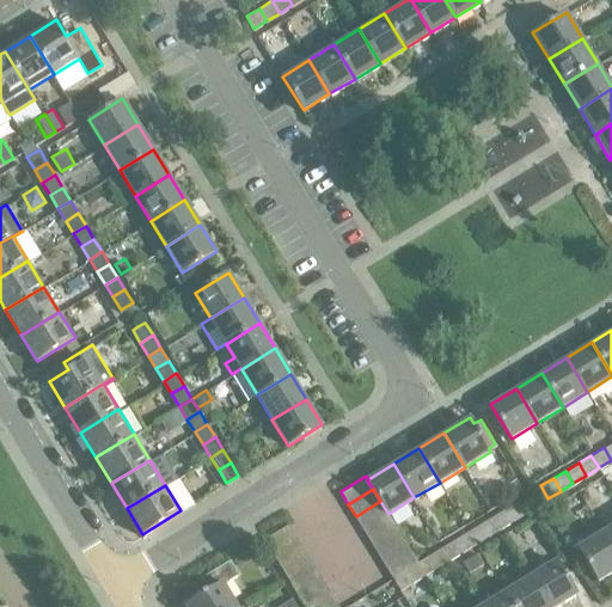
[(527,510),(520,498),(508,506),(515,519),(527,510)]
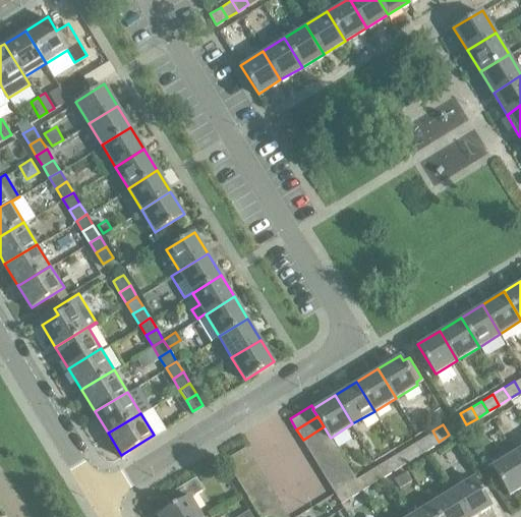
[(303,440),(309,450),(330,437),(324,426),(303,440)]
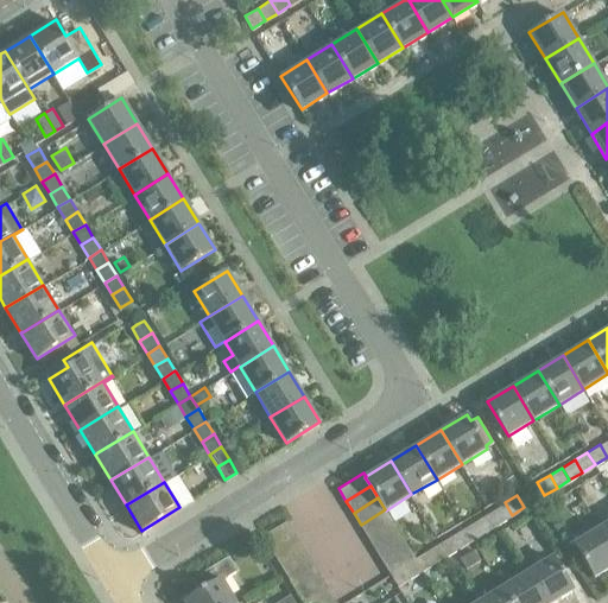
[(499,522),(512,515),(505,502),(492,511),(499,522)]
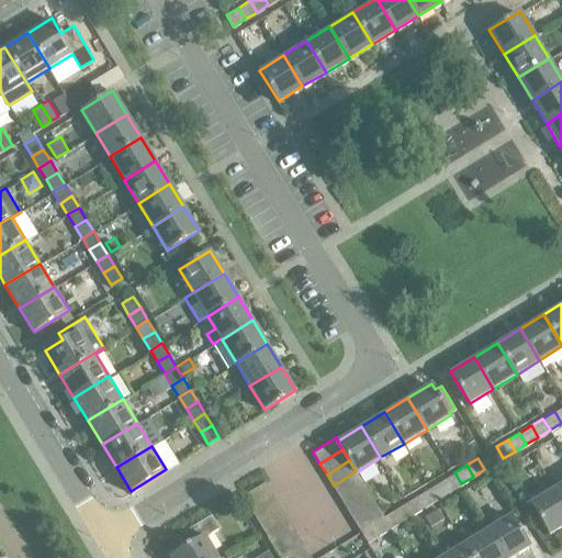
[(334,486),(340,497),(363,482),(357,472),(356,471),(334,486)]
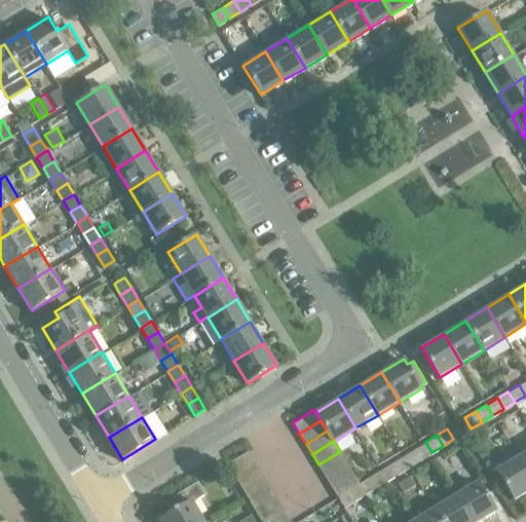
[(421,459),(431,452),(425,442),(414,448),(421,459)]
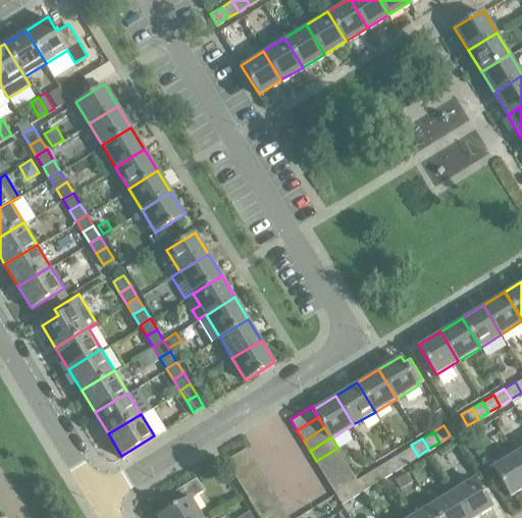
[(407,462),(418,456),(411,445),(401,452),(407,462)]
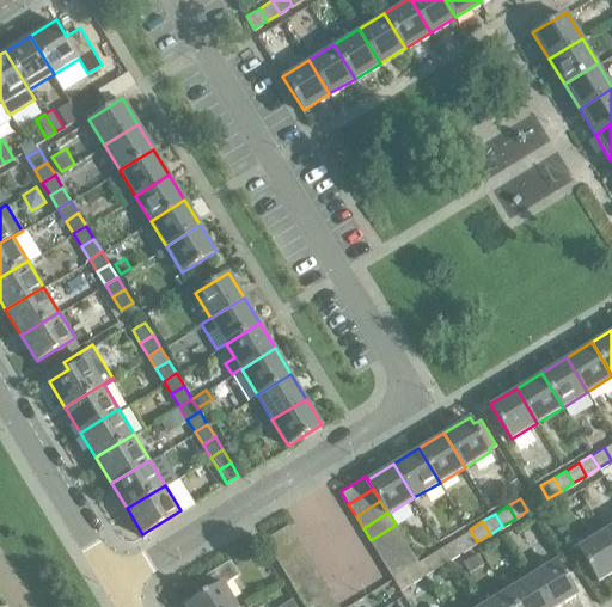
[(264,538),(273,550),(297,535),(289,522),(264,538)]
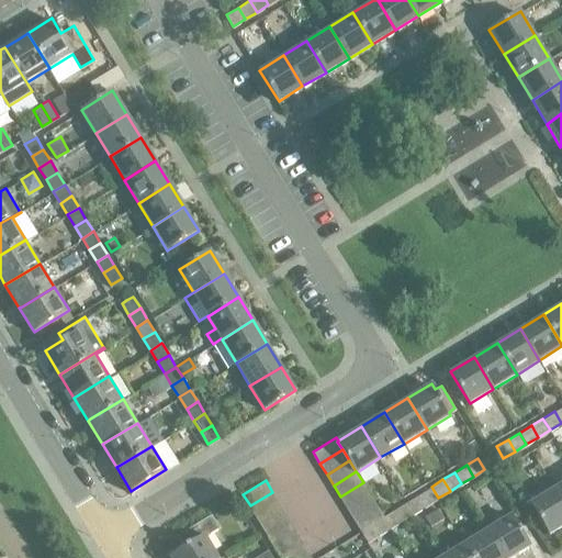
[(340,497),(347,508),(370,493),(363,482),(340,497)]
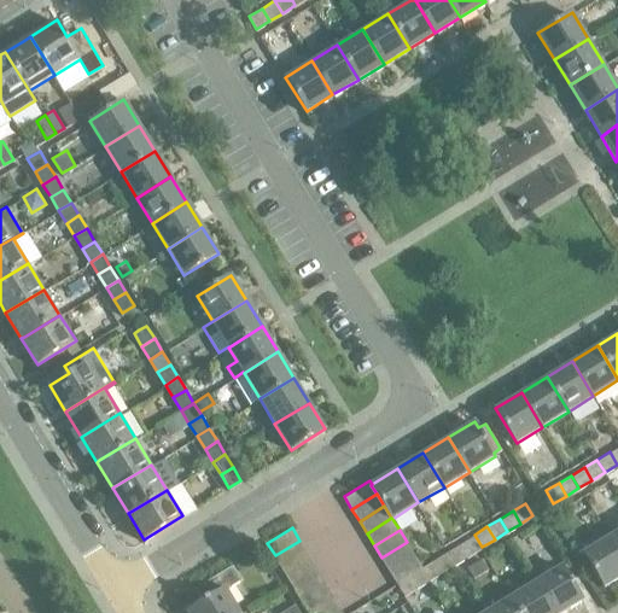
[(474,535),(461,542),(468,555),(482,547),(474,535)]
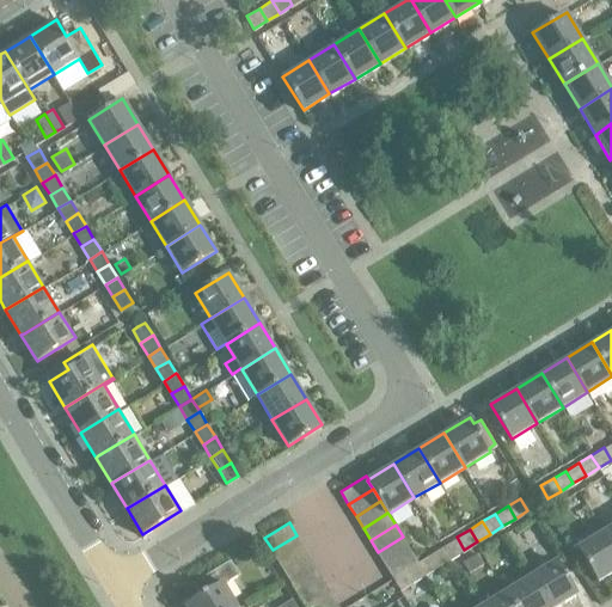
[(611,544),(603,529),(577,545),(598,580),(611,570),(611,544)]
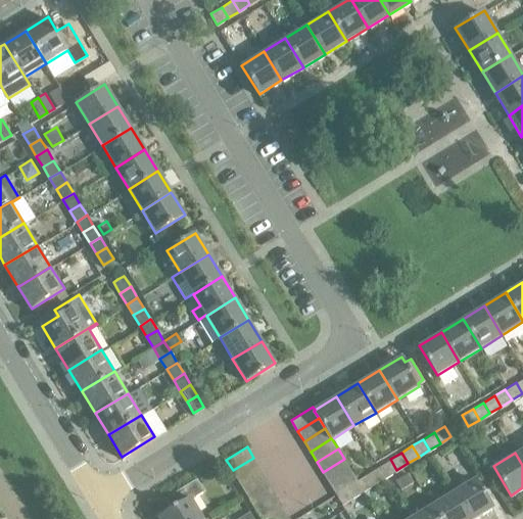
[(233,470),(239,481),(259,468),(253,458),(233,470)]
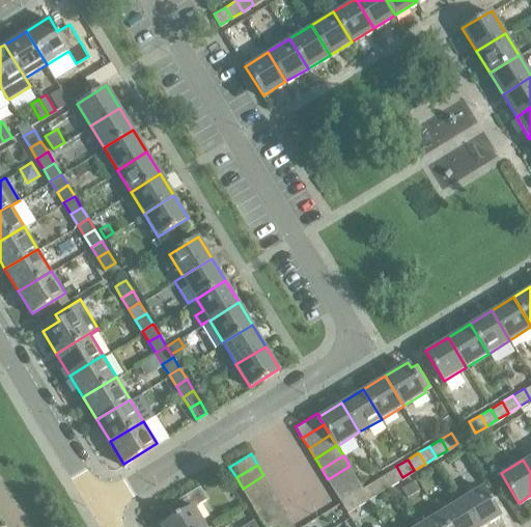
[(328,479),(334,490),(357,476),(350,466),(328,479)]
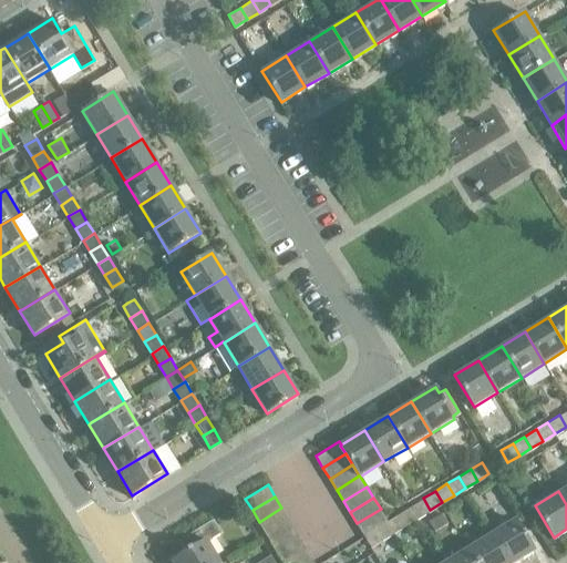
[(423,498),(411,505),(419,517),(430,510),(423,498)]
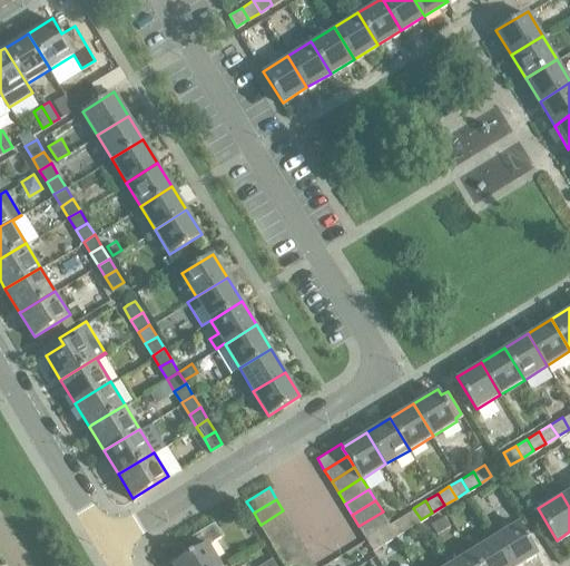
[(413,508),(402,515),(409,527),(421,519),(413,508)]
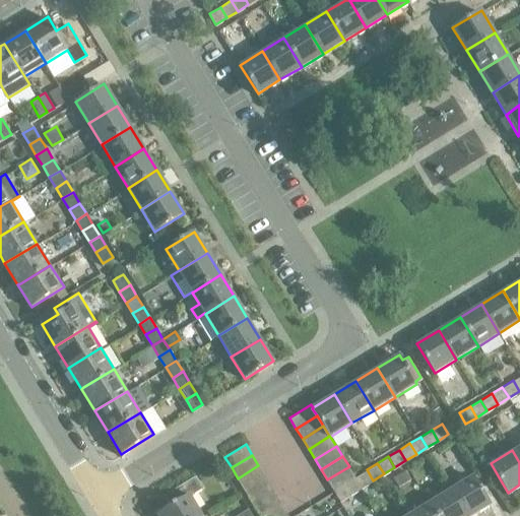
[(238,478),(244,489),(264,475),(258,465),(238,478)]
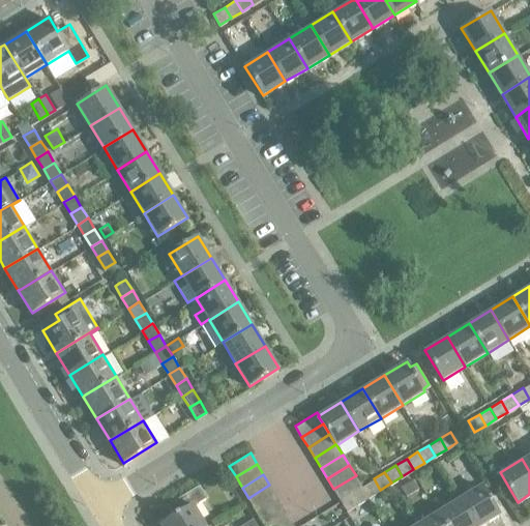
[(340,499),(351,492),(362,486),(356,475),(333,489),(340,499)]
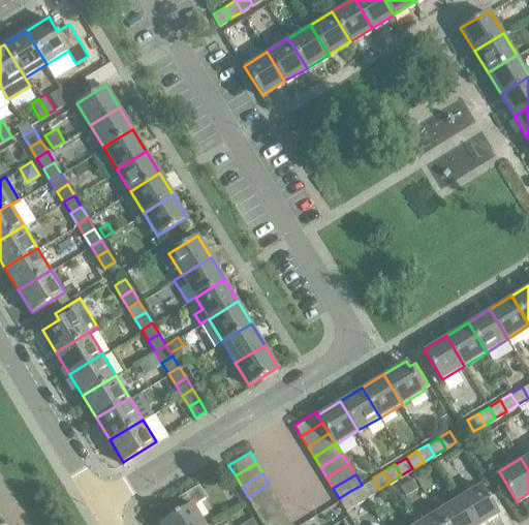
[(413,476),(402,484),(408,493),(419,485),(413,476)]
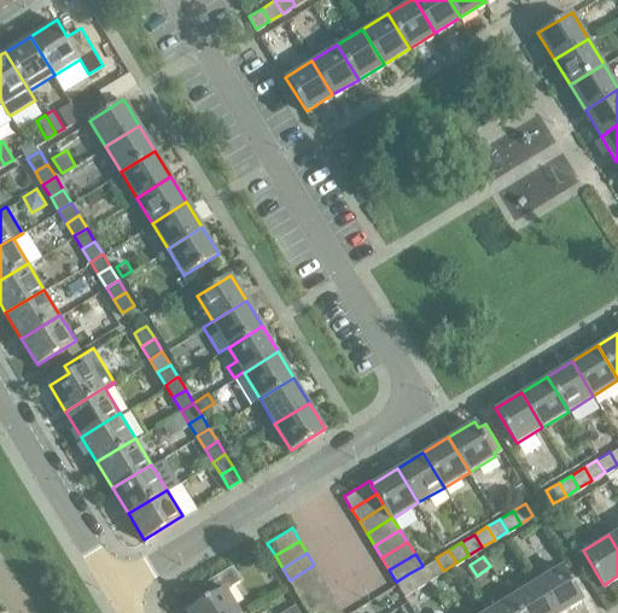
[(443,571),(436,558),(423,566),(430,578),(443,571)]
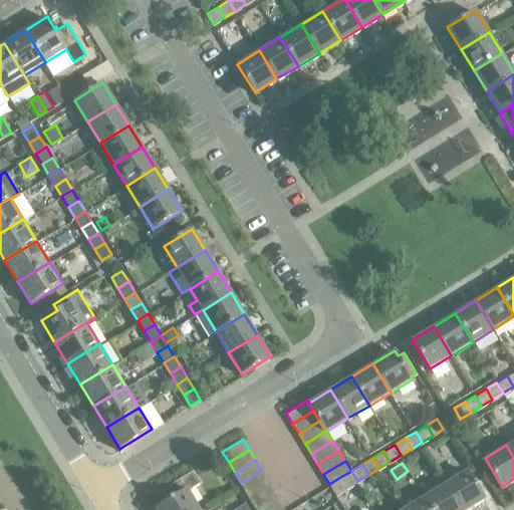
[(157,509),(200,509),(201,509),(188,489),(201,481),(193,469),(162,488),(169,499),(156,507),(157,509)]
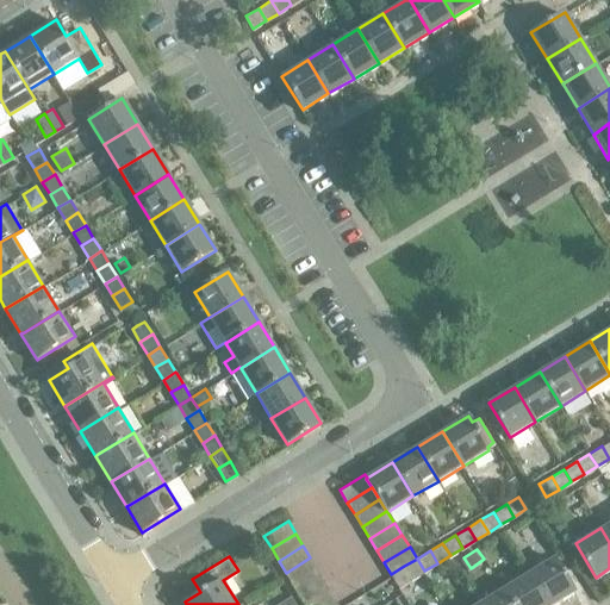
[(528,572),(548,604),(551,604),(576,591),(554,556),(528,572)]
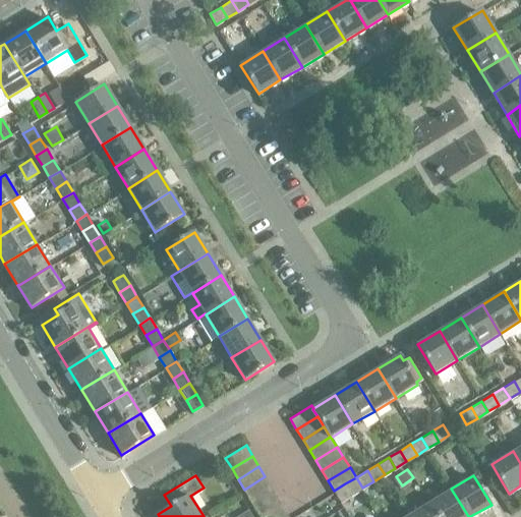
[(244,490),(250,500),(272,486),(265,476),(244,490)]
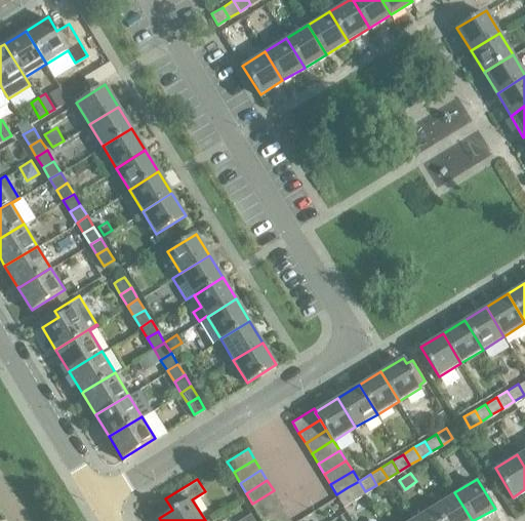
[(365,491),(359,481),(348,487),(355,498),(365,491)]
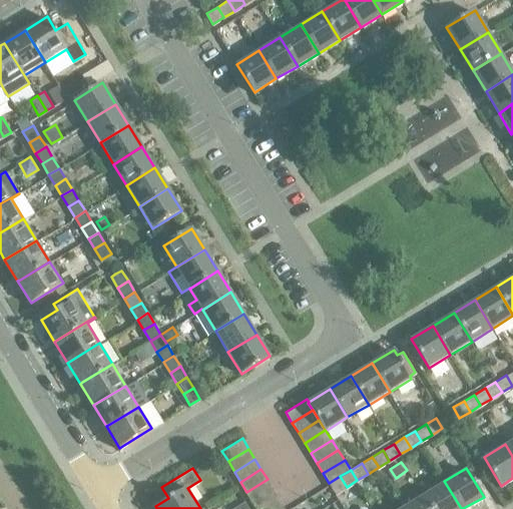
[(340,476),(329,483),(336,493),(347,487),(340,476)]
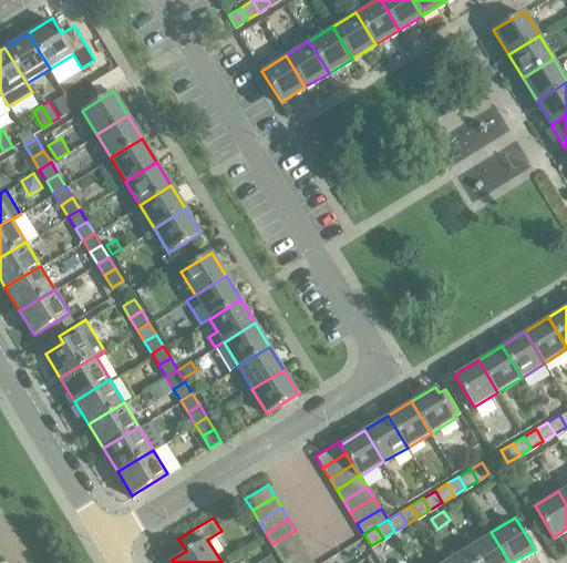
[(272,544),(279,555),(302,541),(296,530),(272,544)]
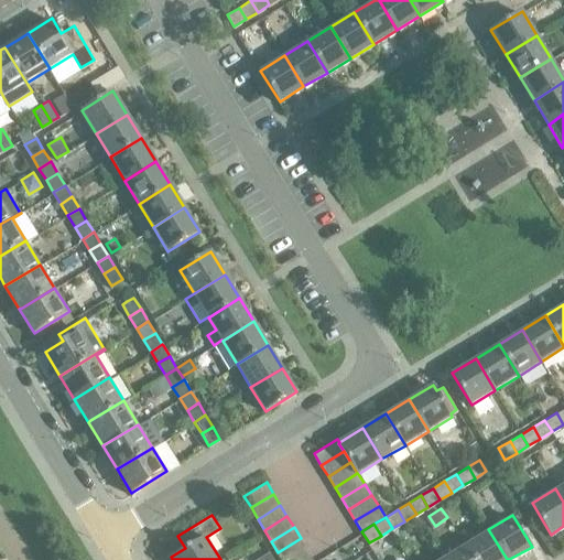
[(465,544),(475,559),(507,559),(488,529),(465,544)]
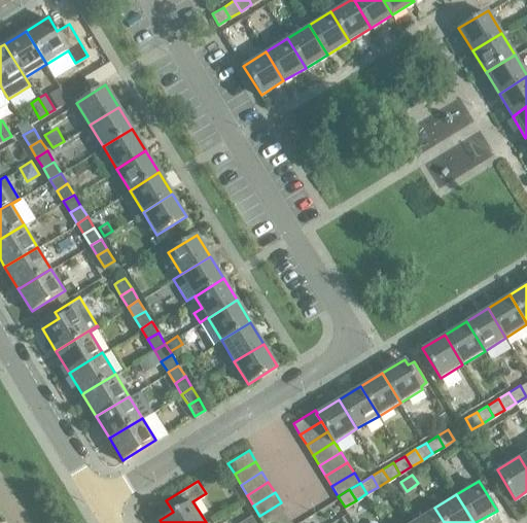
[(259,516),(264,522),(271,522),(287,513),(281,502),(259,516)]
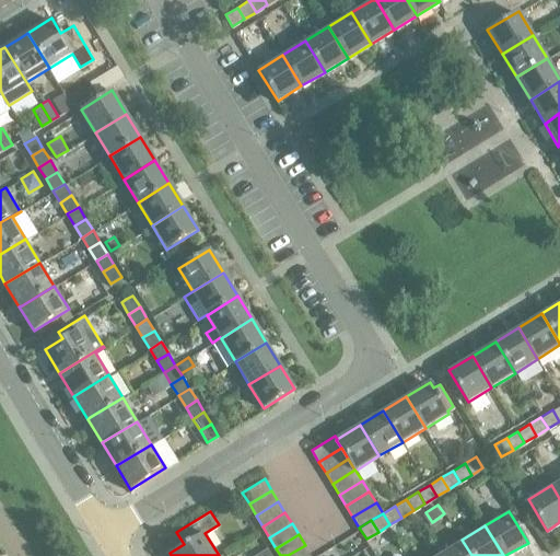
[(439,554),(440,555),(471,555),(462,540),(439,554)]
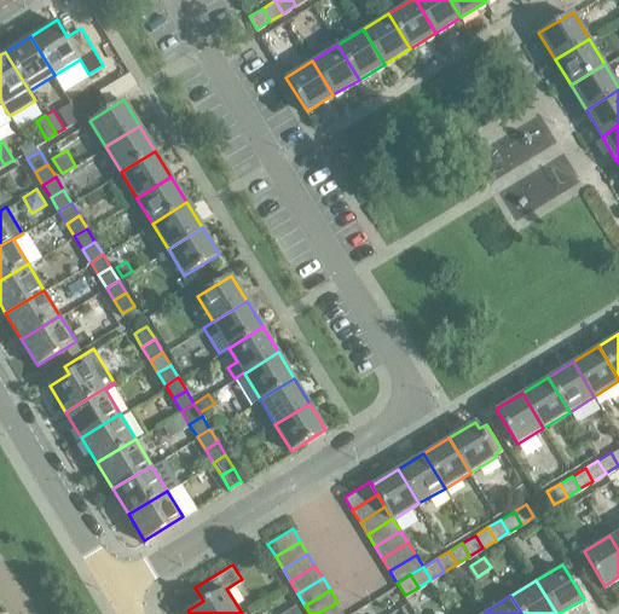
[(343,613),(337,602),(318,613),(343,613)]
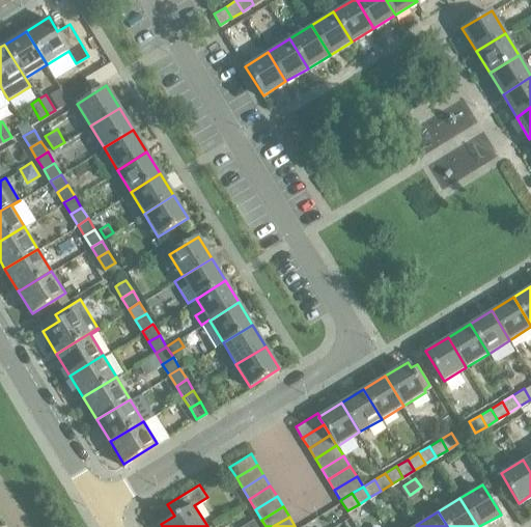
[(255,526),(258,526),(253,518),(239,526),(238,526),(255,526)]
